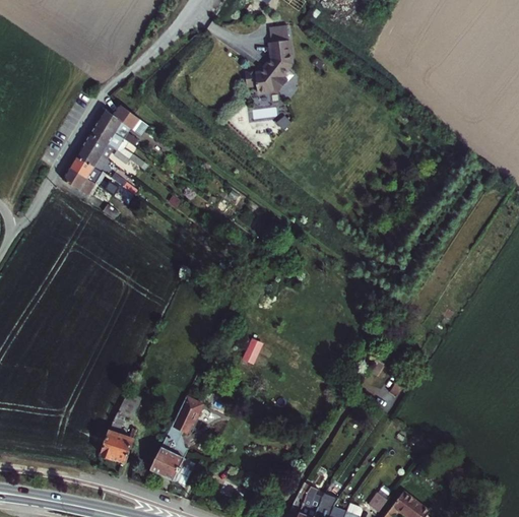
[(292,45),(272,47),(274,63),(263,77),(258,78),(258,76),(248,77),(249,90),(259,89),(260,97),(274,95),(276,92),(282,97),(289,86),(284,82),(295,68),(292,45)]
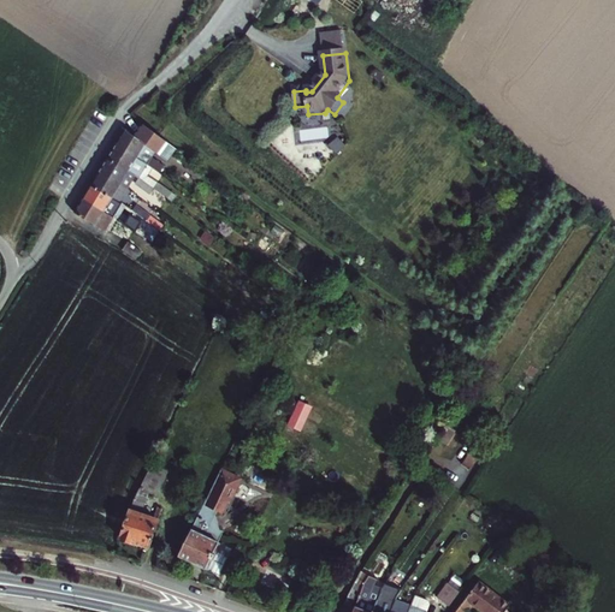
[(179,149),(147,126),(139,137),(158,149),(173,160),(179,149)]
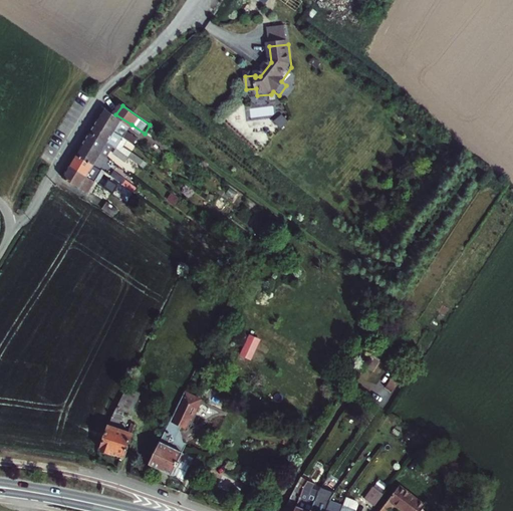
[(97,119),(123,138),(135,145),(139,139),(127,132),(132,124),(115,114),(105,107),(97,119)]
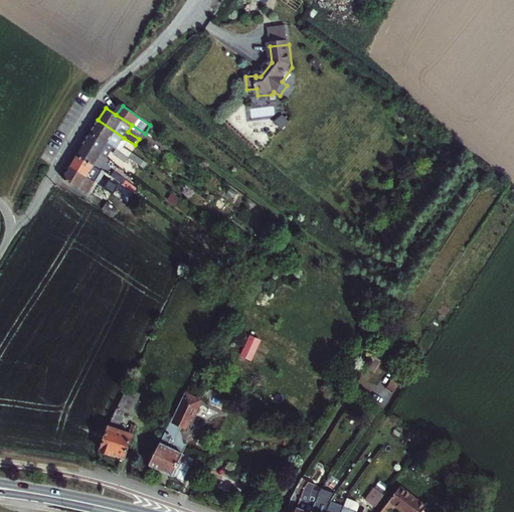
[(90,132),(114,148),(117,150),(124,138),(98,120),(90,132)]
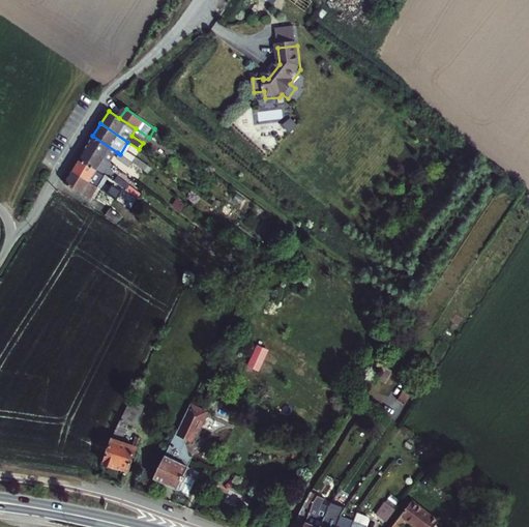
[(86,147),(110,164),(117,152),(92,136),(86,147)]
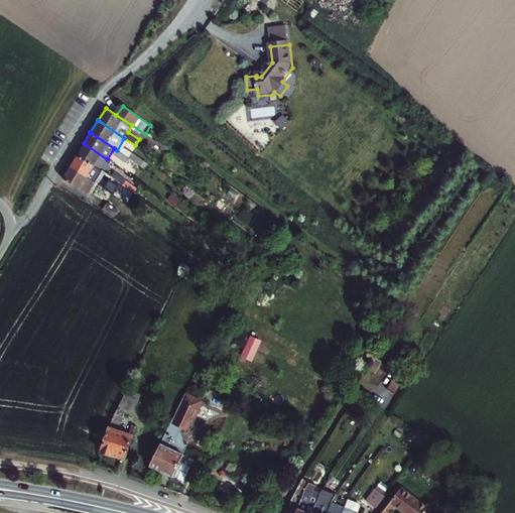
[(76,154),(100,171),(107,159),(84,143),(76,154)]
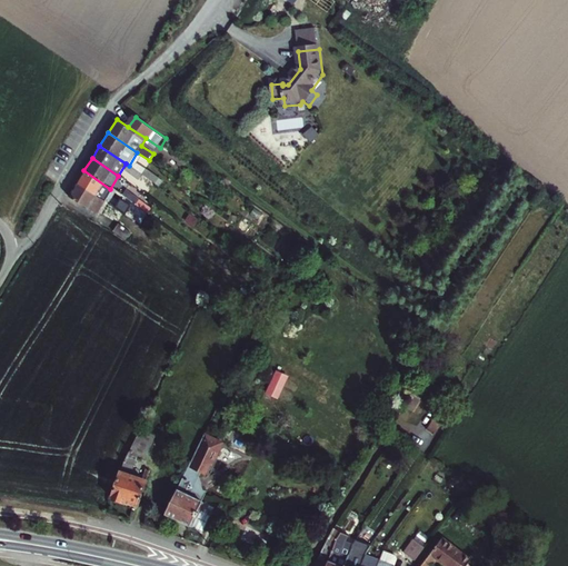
[(142,176),(129,166),(126,170),(139,180),(142,176)]
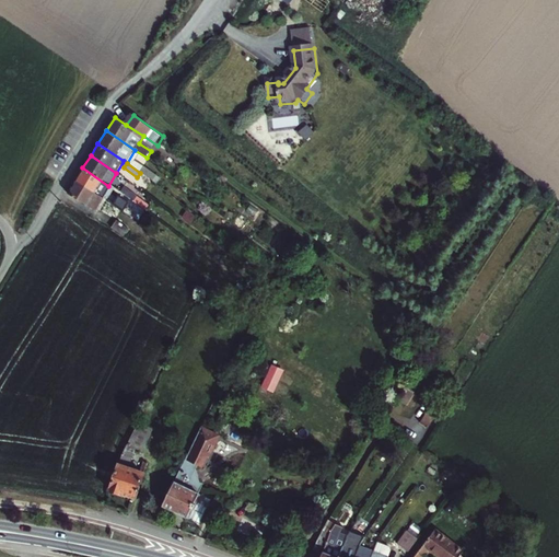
[(162,178),(144,166),(140,173),(158,184),(162,178)]
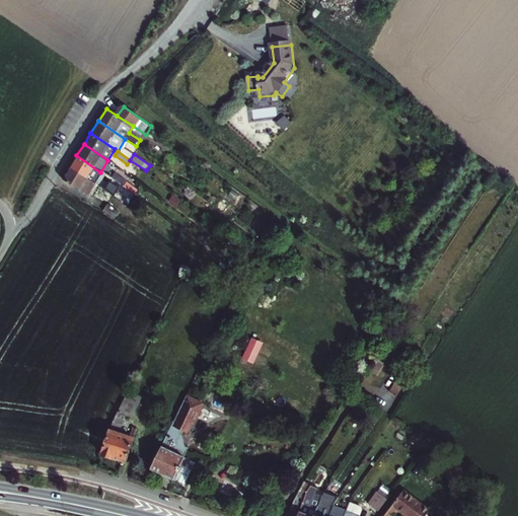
[(70,166),(93,182),(100,172),(76,155),(70,166)]
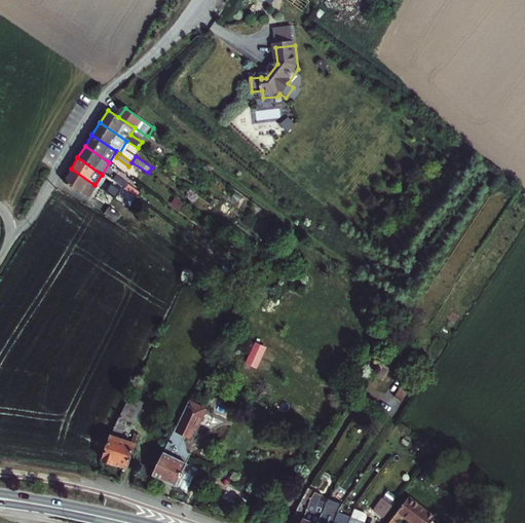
[(95,185),(71,169),(63,181),(88,199),(97,187),(95,185)]
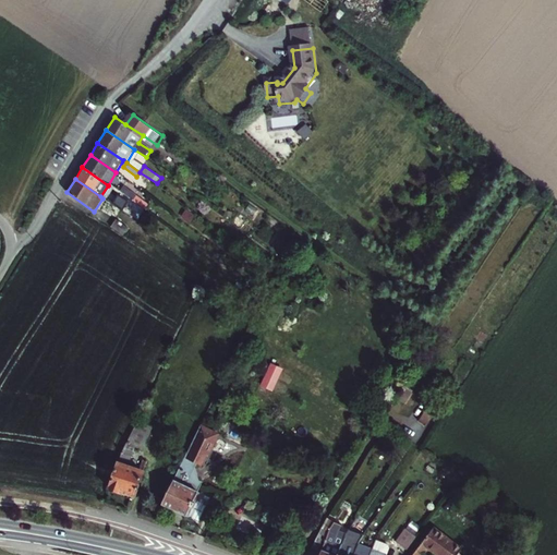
[(137,196),(123,186),(120,193),(133,203),(137,196)]
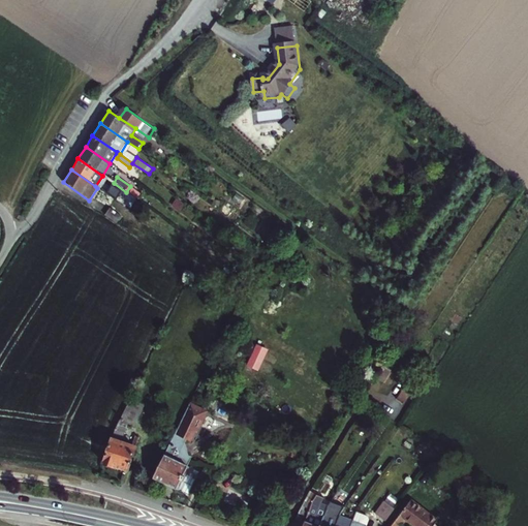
[(121,191),(113,186),(106,194),(115,199),(121,191)]
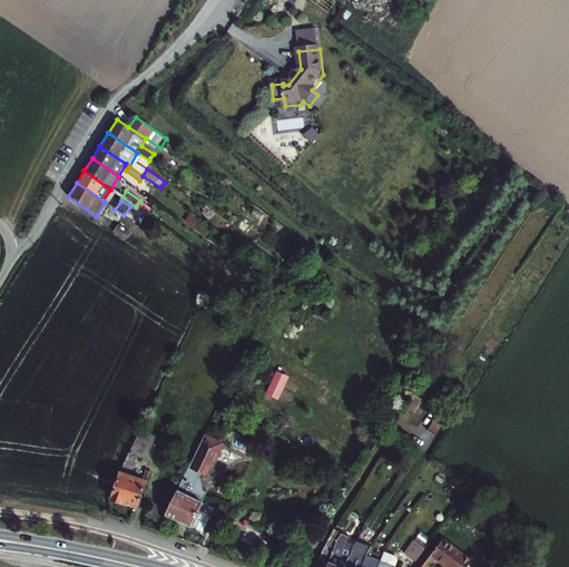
[(199,220),(192,214),(187,221),(195,226),(199,220)]
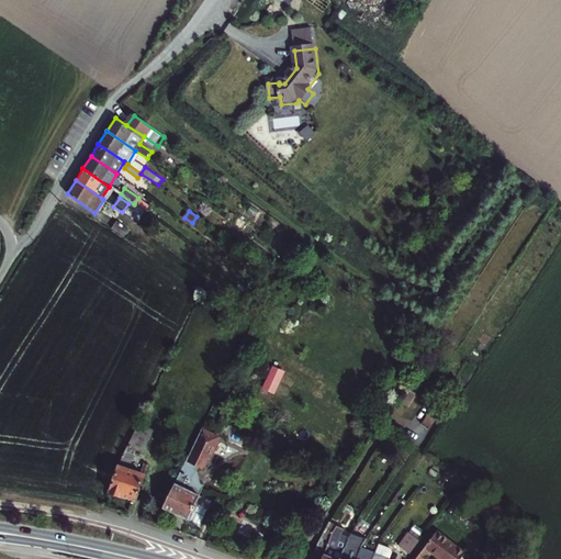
[(130,230),(116,221),(111,228),(124,237),(130,230)]
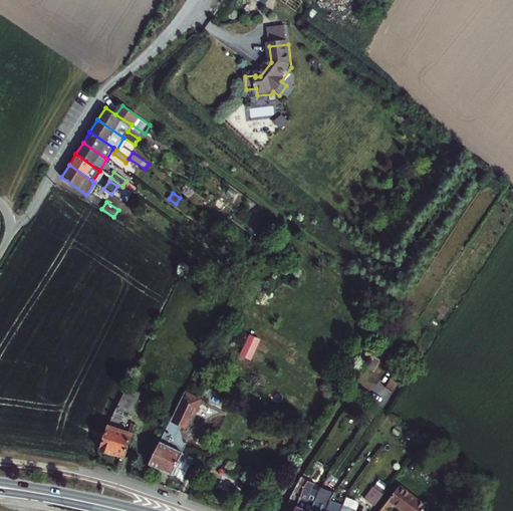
[(125,216),(118,212),(115,216),(122,221),(125,216)]
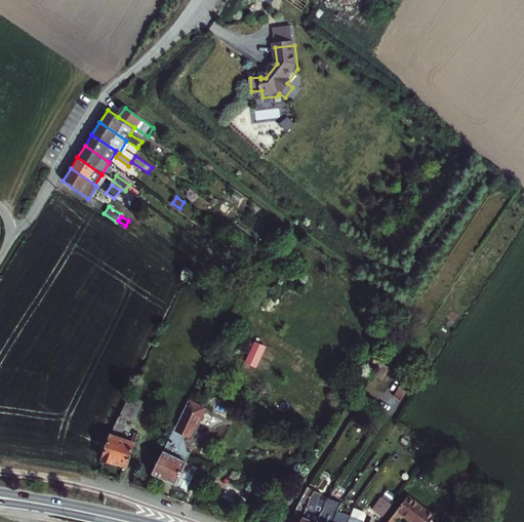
[(258,365),(268,344),(255,338),(245,360),(258,365)]
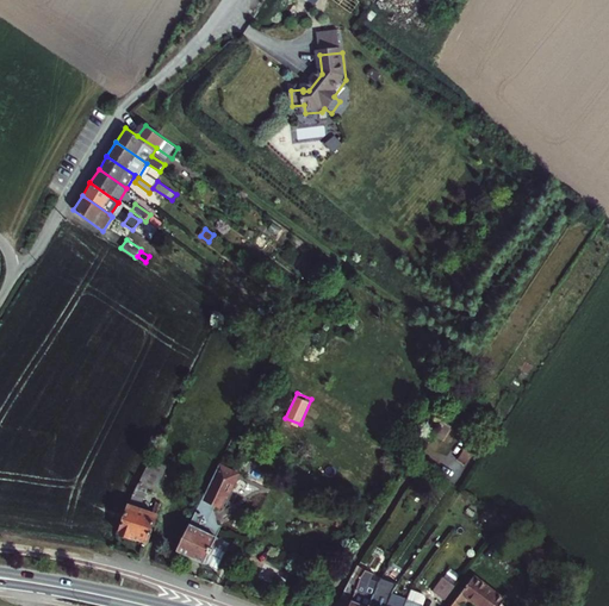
[(468,461),(479,447),(470,441),(460,454),(468,461)]
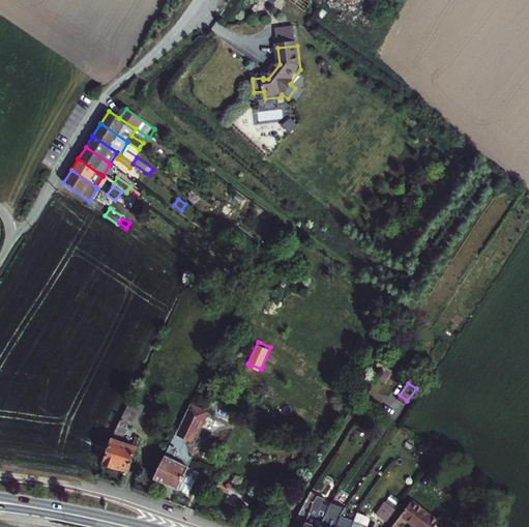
[(189,401),(153,474),(188,492),(199,471),(186,465),(189,457),(185,455),(194,436),(188,433),(202,407),(189,401)]
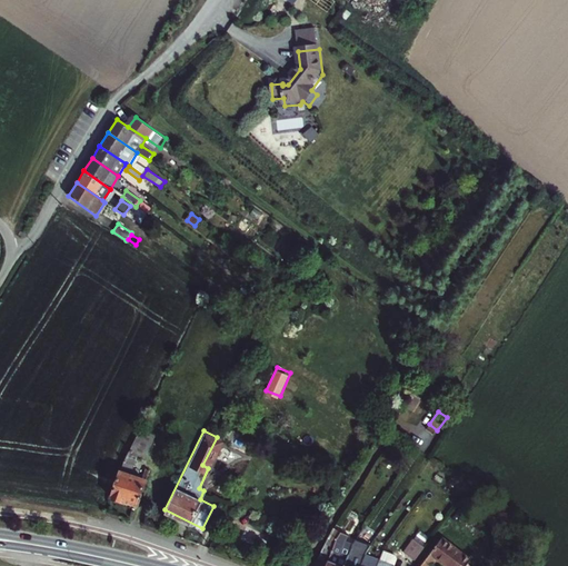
[(138,502),(152,469),(149,467),(143,478),(133,474),(139,463),(136,462),(140,452),(132,448),(112,493),(123,498),(125,495),(138,502)]
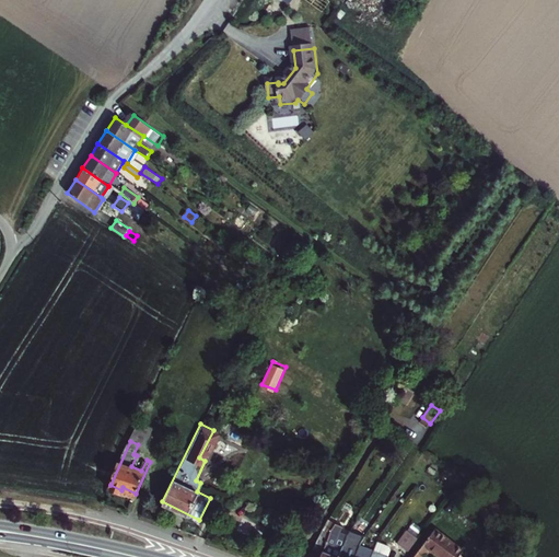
[(354,556),(356,556),(361,541),(370,528),(361,521),(364,517),(360,514),(350,530),(340,554),(338,556),(354,556)]
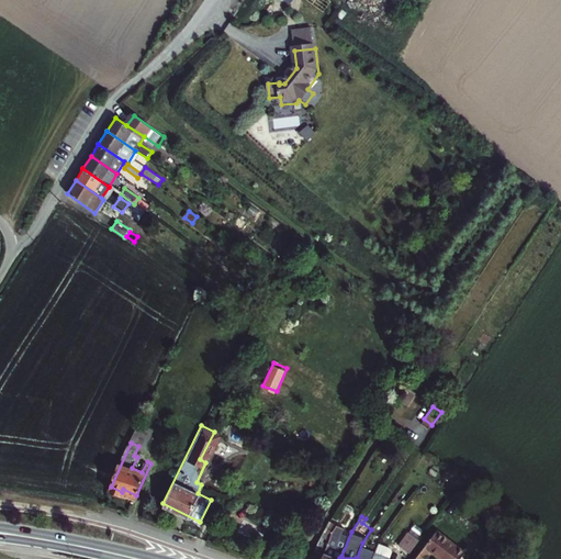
[(322,558),(339,558),(341,556),(332,552),(341,527),(336,525),(322,558)]
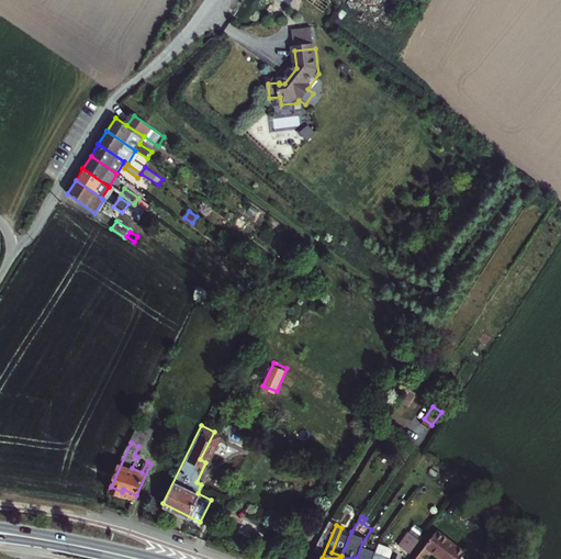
[(410,549),(421,534),(410,526),(399,540),(410,549)]
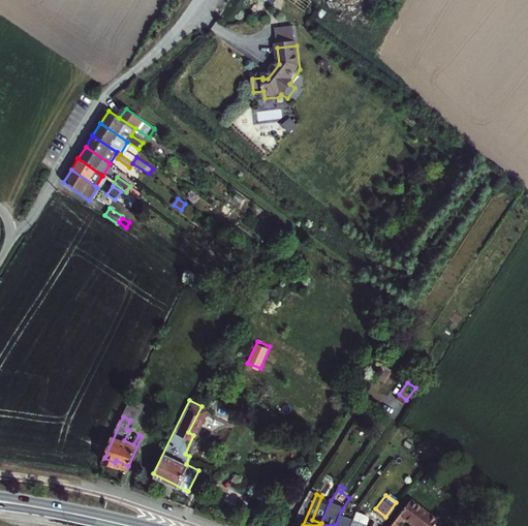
[(432,525),(438,518),(410,497),(387,525),(396,525),(406,514),(422,525),(432,525)]
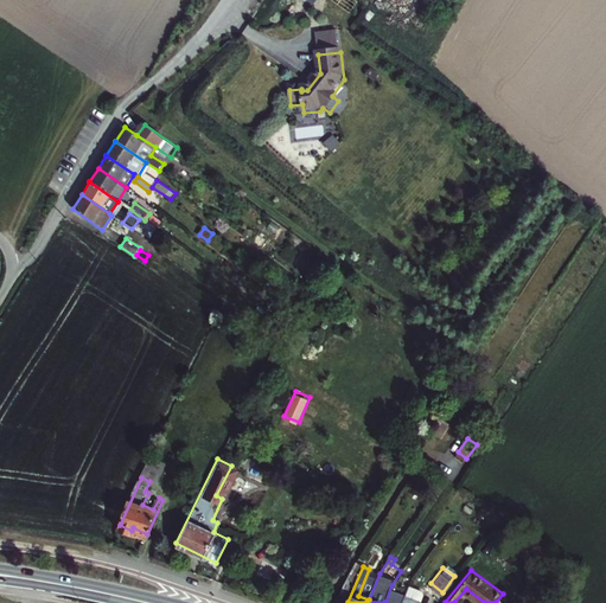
[(422,579),(415,575),(408,587),(402,602),(410,602),(415,592),(422,579)]
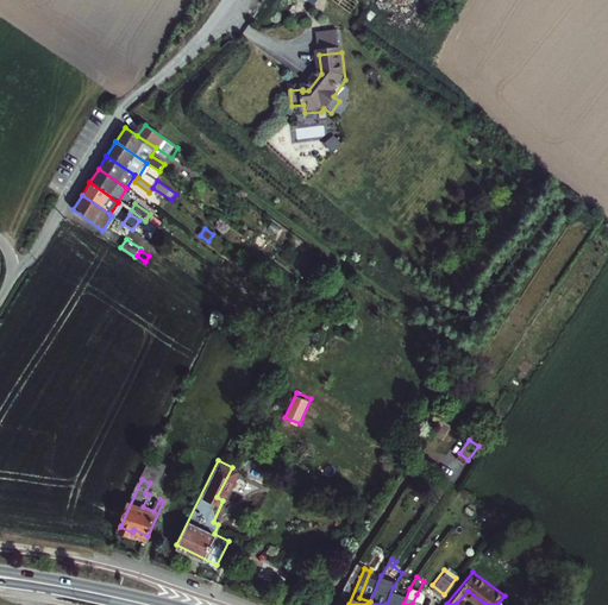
[(386,604),(403,604),(409,588),(402,585),(394,604),(388,604),(387,604),(386,604)]
